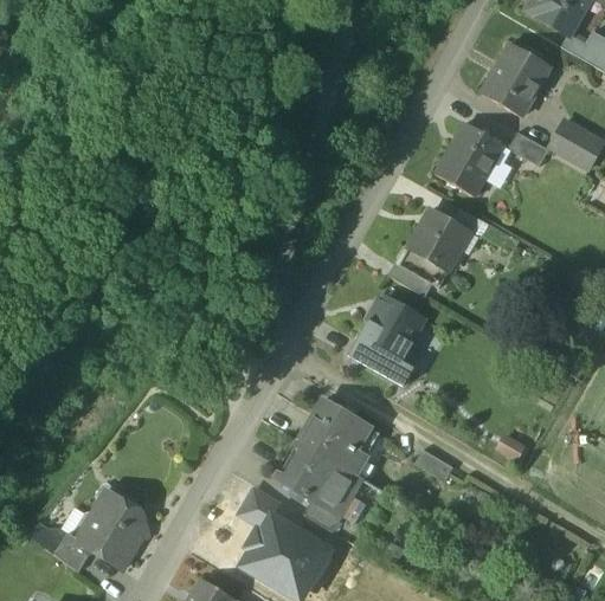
[(568,34),(570,34),(572,30),(589,0),(600,0),(603,1),(603,0),(531,0),(525,10),(568,34)]
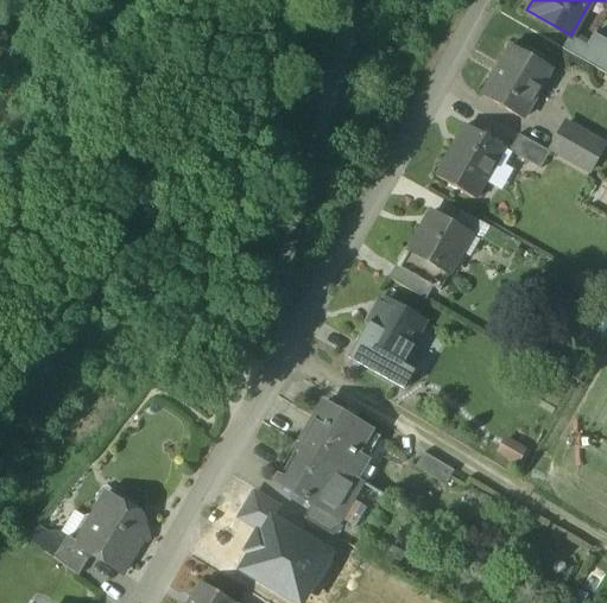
[(563,48),(606,70),(606,38),(594,32),(589,39),(574,30),(571,35),(570,35),(563,48)]
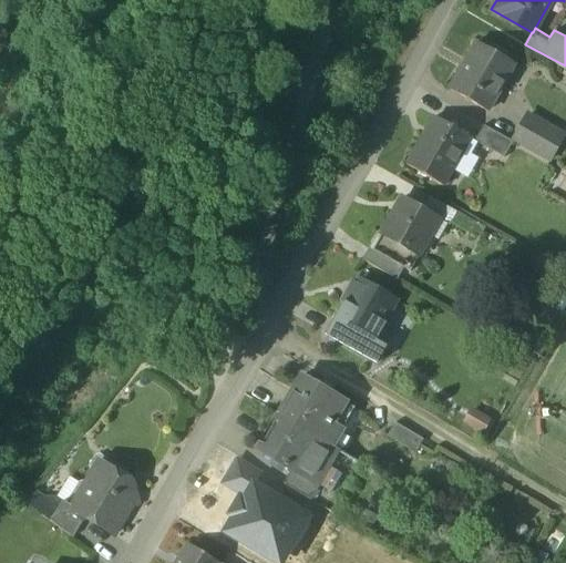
[(477,40),(462,68),(464,69),(480,41),(477,40)]
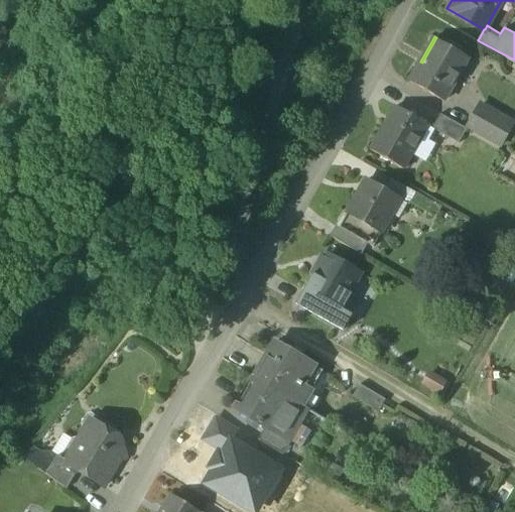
[(409,80),(443,99),(468,55),(436,37),(422,62),(420,61),(409,80)]
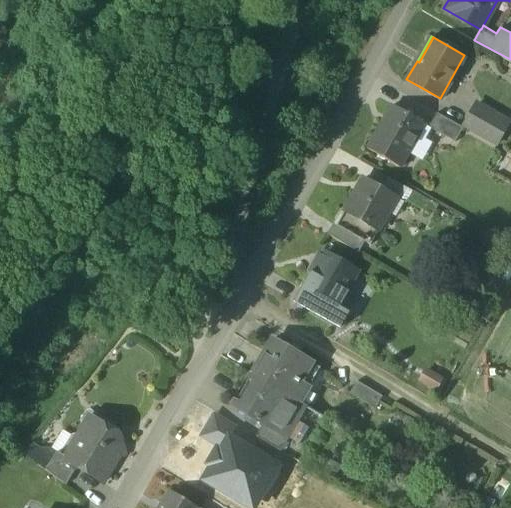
[(464,125),(495,143),(509,119),(478,101),(464,125)]
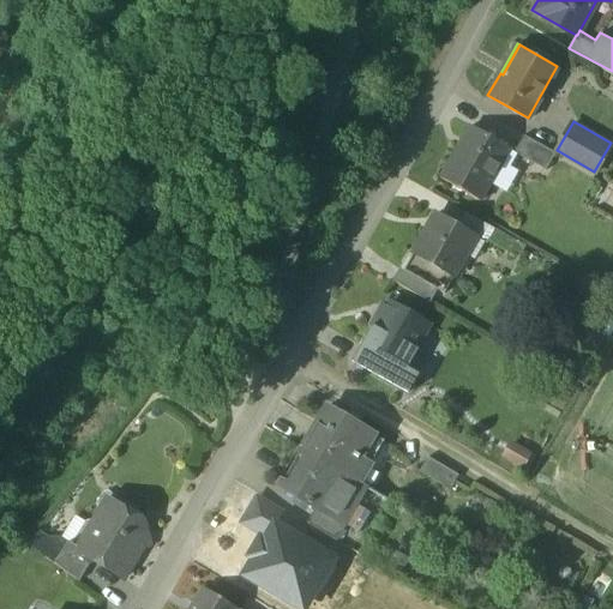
[(442,176),(480,198),(488,184),(509,149),(510,145),(472,124),(463,137),(466,139),(452,164),(449,162),(442,176)]
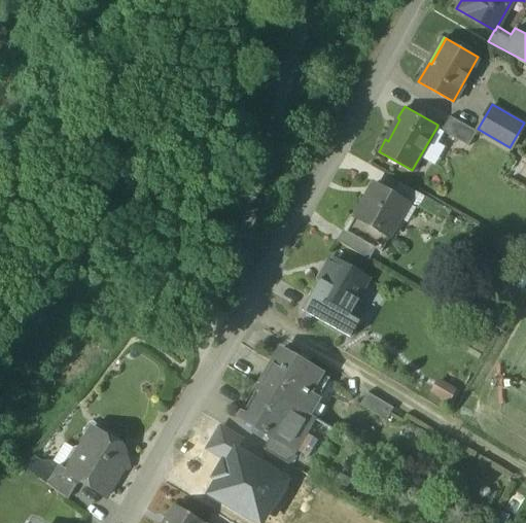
[(442,129),(469,144),(478,129),(450,113),(442,129)]
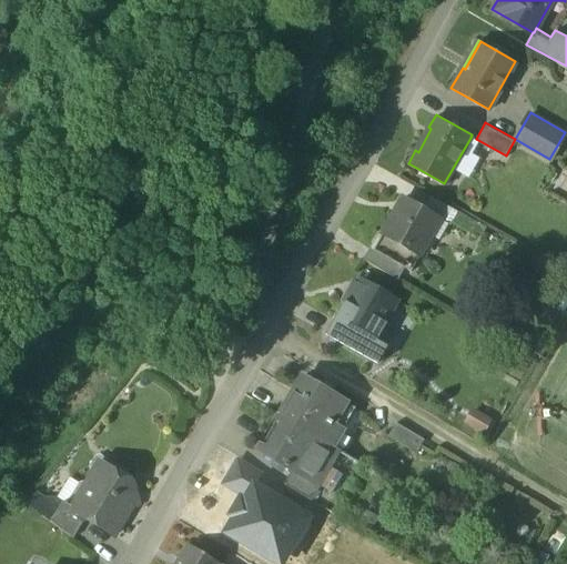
[(479,142),(471,138),(452,170),(468,179),(481,158),(473,154),(479,142)]
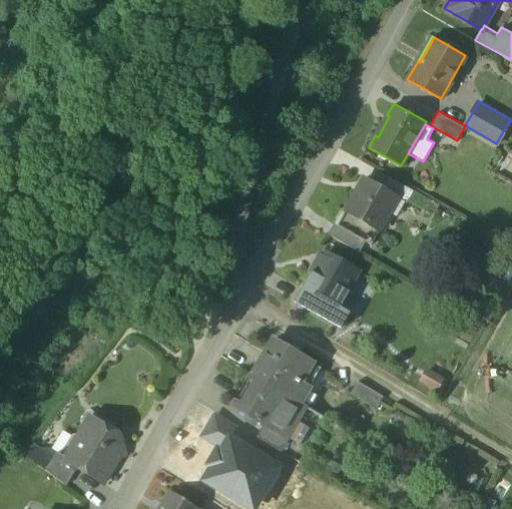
[(382,186),(407,200),(408,197),(413,188),(389,174),(382,186)]
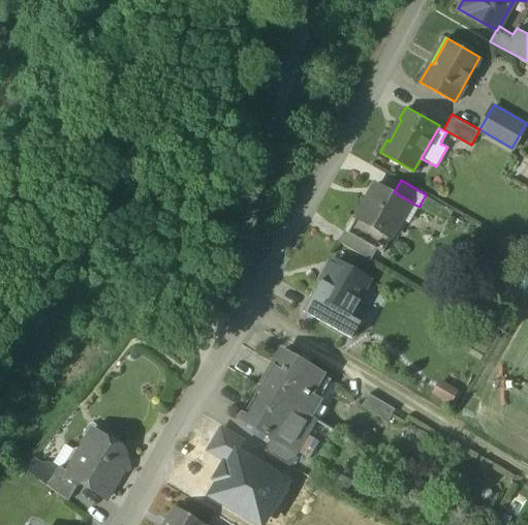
[(375,182),(368,195),(371,196),(378,184),(375,182)]
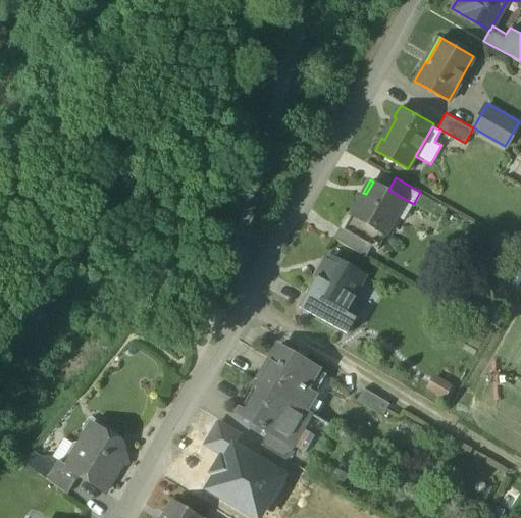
[(363,193),(353,212),(349,210),(341,226),(372,245),(378,248),(386,232),(381,229),(392,211),(397,214),(405,199),(388,190),(373,182),(366,194),(363,193)]
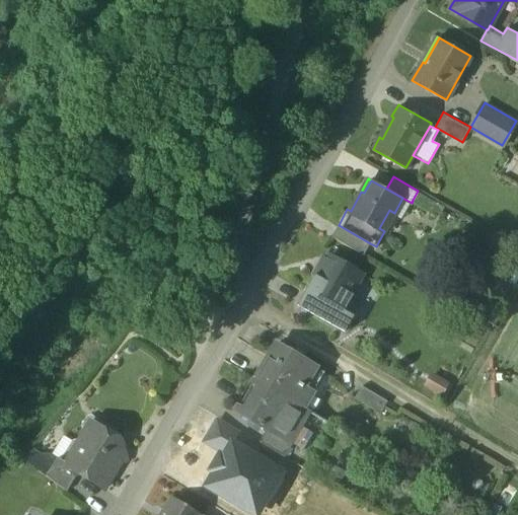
[(413,200),(432,211),(437,202),(418,191),(413,200)]
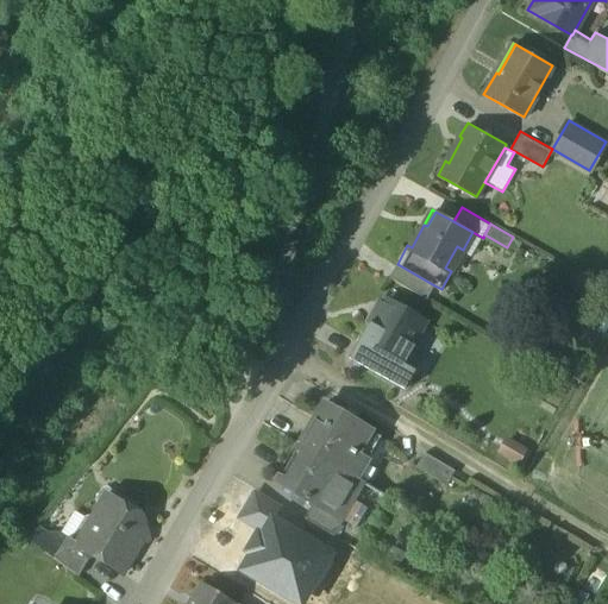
[(483,238),(472,232),(463,250),(472,256),(483,238)]
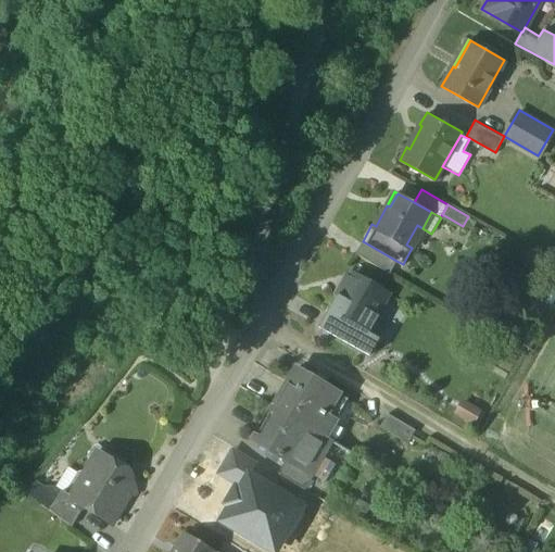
[(406,245),(412,248),(423,228),(417,225),(406,245)]
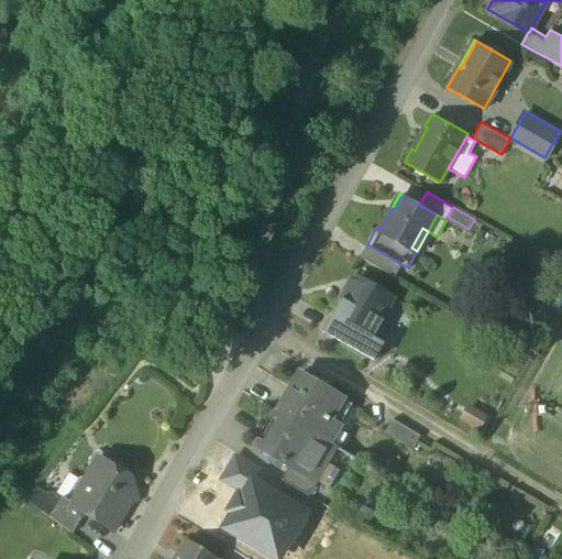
[(361,256),(395,275),(401,264),(367,244),(361,256)]
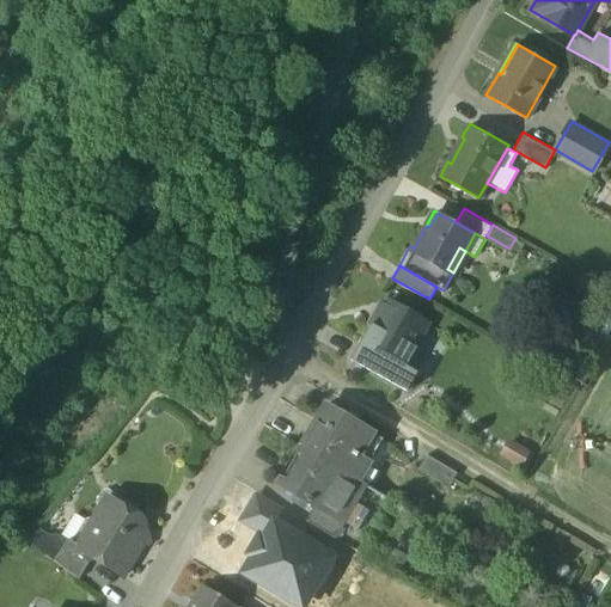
[(361,342),(399,363),(399,361),(425,317),(388,295),(384,301),(380,299),(368,322),(372,324),(361,342)]
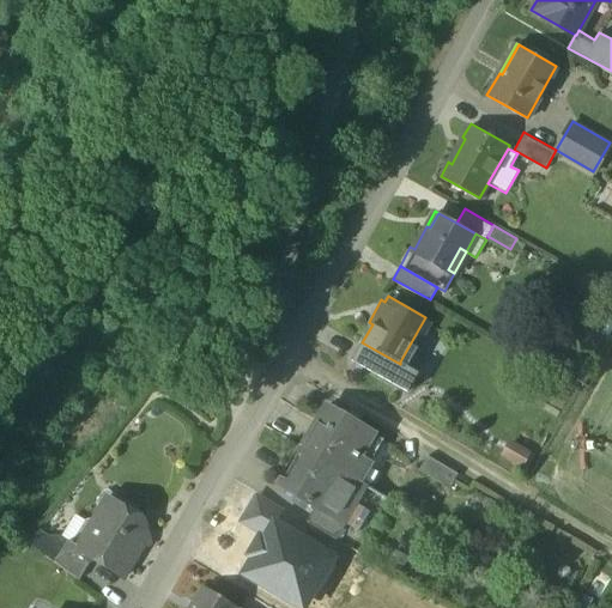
[(431,321),(425,317),(400,362),(407,366),(431,321)]
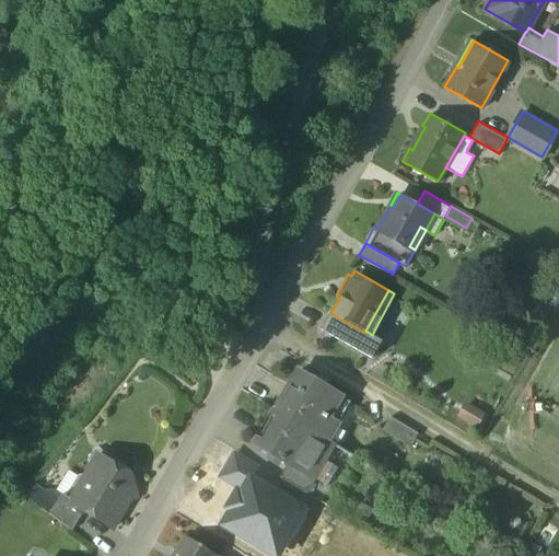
[(322,328),(372,356),(382,340),(372,335),(365,331),(365,333),(330,313),(322,328)]
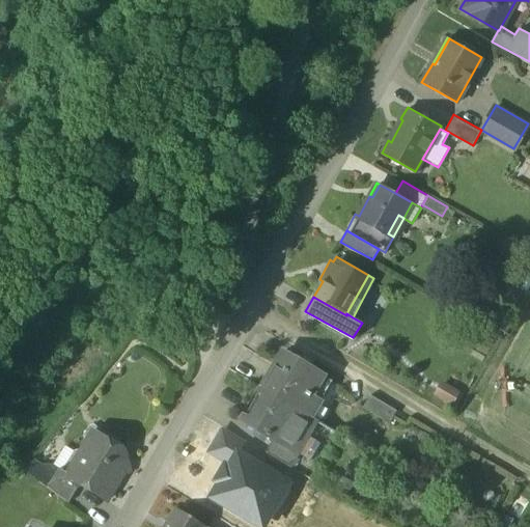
[(282,350),(261,386),(311,415),(321,420),(341,385),(310,366),(311,365),(300,358),(299,359),(282,350)]
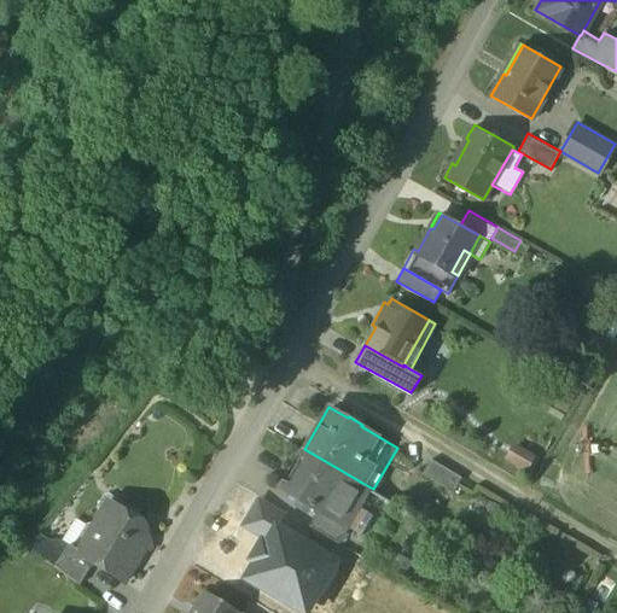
[(513,441),(504,456),(527,470),(536,454),(513,441)]
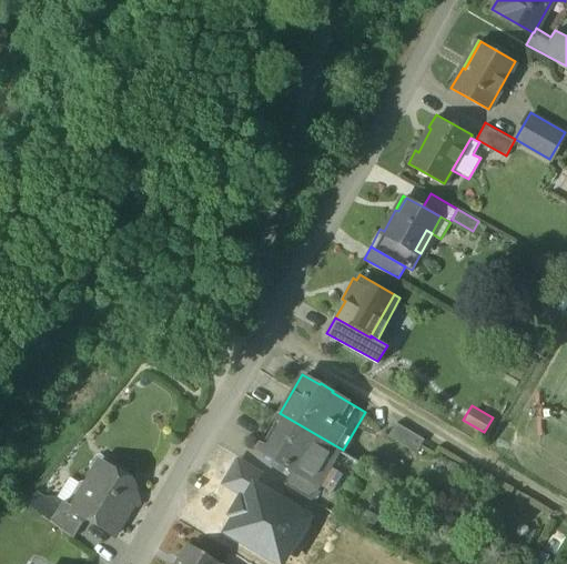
[(312,481),(313,479),(323,461),(333,444),(280,413),(259,449),(292,469),(312,481)]
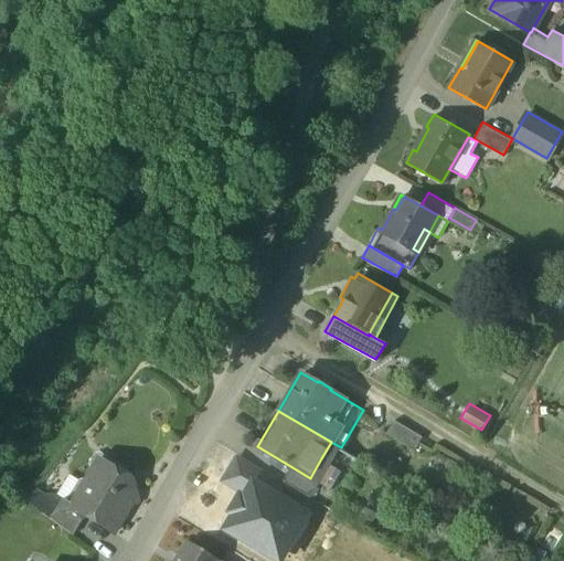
[(386,432),(414,448),(423,435),(394,419),(386,432)]
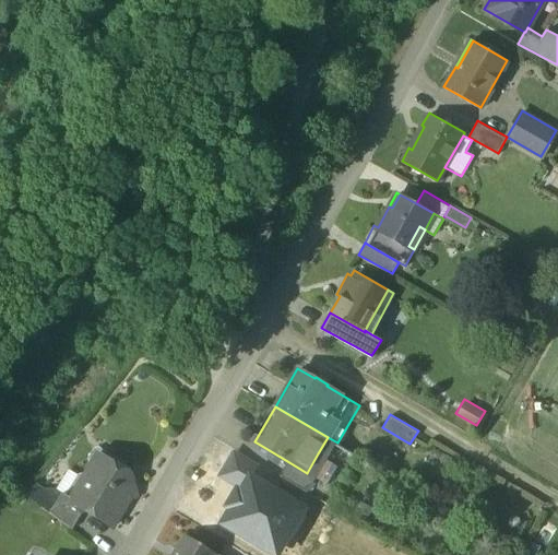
[(236,448),(222,472),(244,486),(250,475),(262,482),(271,469),(236,448)]
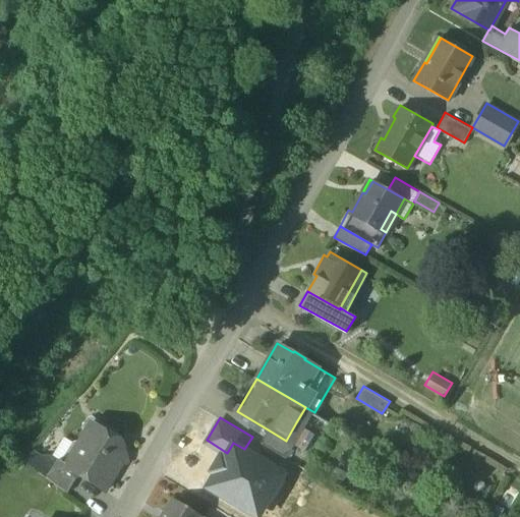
[(78,472),(105,489),(115,473),(113,466),(124,448),(122,440),(92,420),(77,443),(66,461),(66,462),(63,467),(76,475),(78,472)]
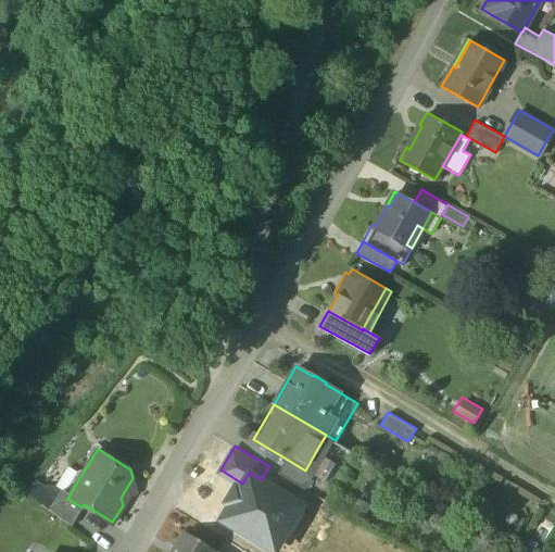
[(336,463),(316,451),(306,468),(314,474),(325,480),(336,463)]
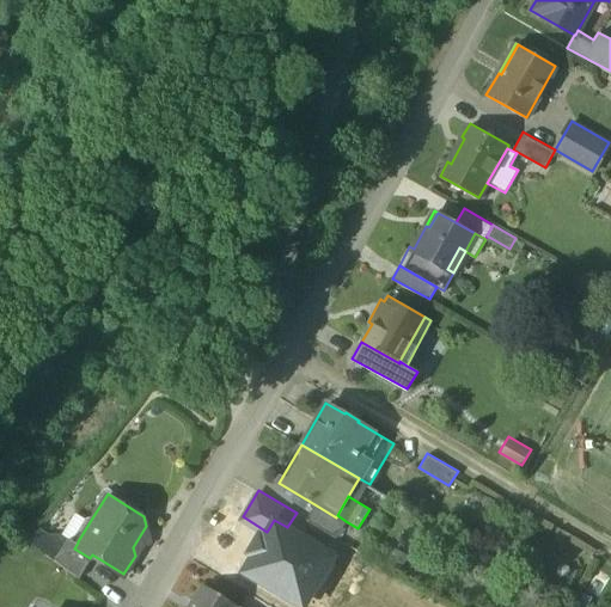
[(306,519),(336,537),(346,521),(337,515),(336,517),(315,504),(306,519)]
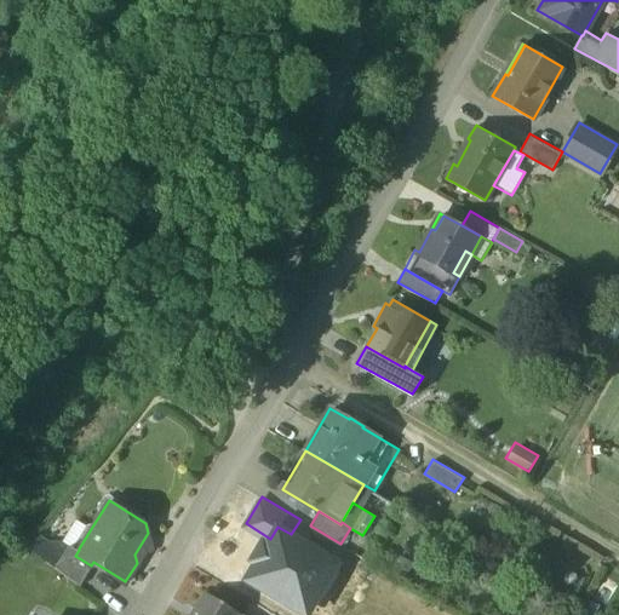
[(76,517),(62,540),(68,544),(69,542),(79,549),(92,527),(76,517)]
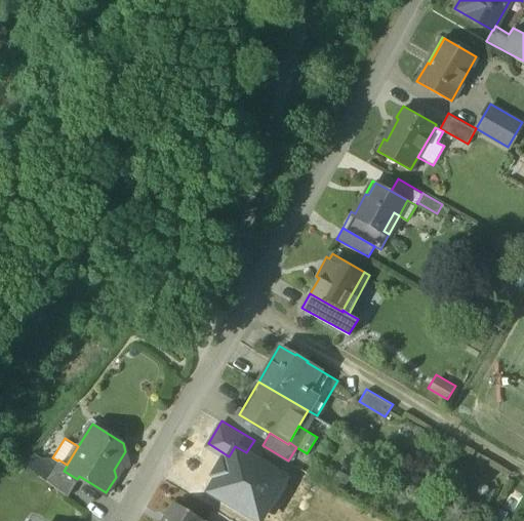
[(218,475),(210,489),(250,513),(264,491),(272,497),(285,476),(246,452),(235,446),(229,456),(227,462),(223,459),(214,473),(218,475)]
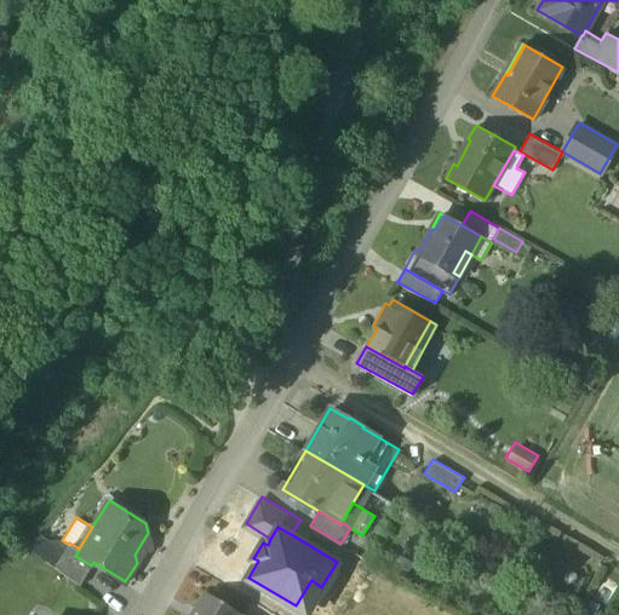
[(30,547),(56,565),(68,544),(62,540),(59,539),(49,538),(41,533),(30,547)]
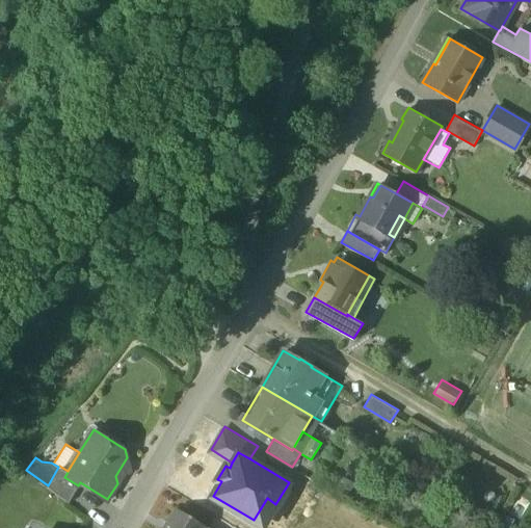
[(48,485),(69,501),(78,485),(64,477),(68,472),(68,471),(59,466),(58,467),(48,485)]
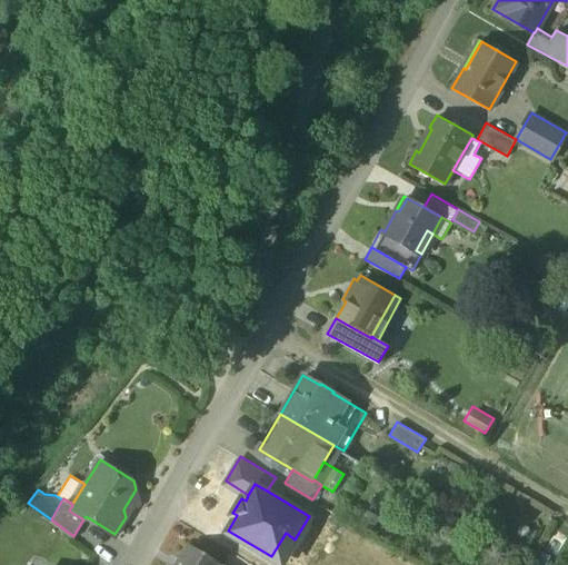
[(175,564),(220,564),(221,564),(222,563),(189,542),(175,564)]
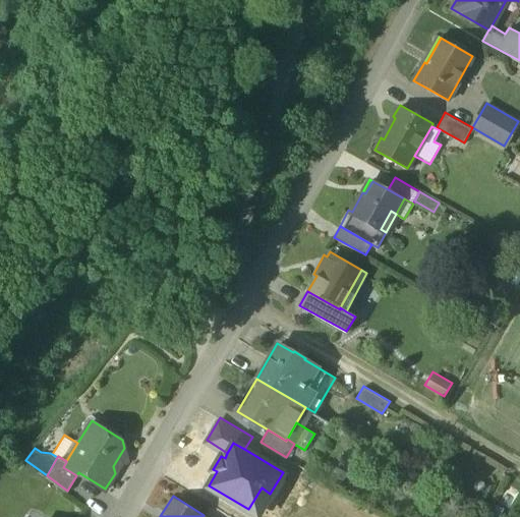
All buildings are outlined.
